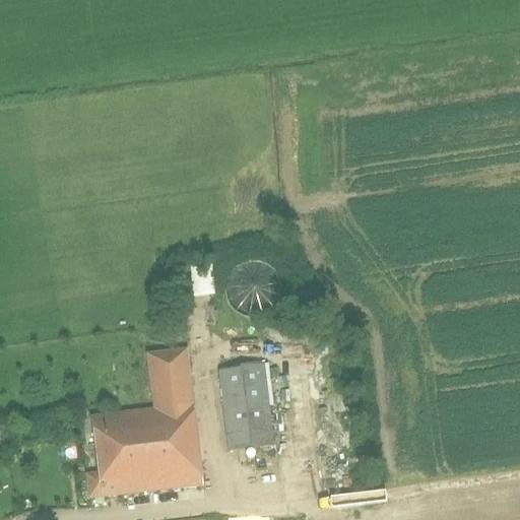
[(243,317),(252,319),(262,317),(270,313),(277,305),(280,296),(281,286),(278,277),(272,269),(264,264),(254,262),(245,263),(236,268),(230,275),(225,284),(225,295),(229,304),(235,312),(243,317)]
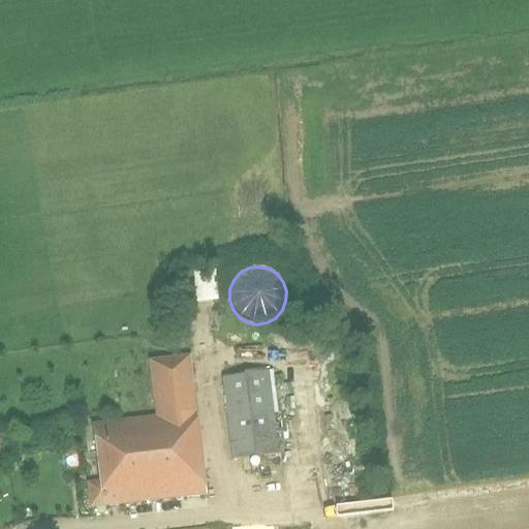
[(149,363),(156,416),(94,423),(99,480),(87,481),(89,506),(205,495),(196,412),(190,358),(149,363)]
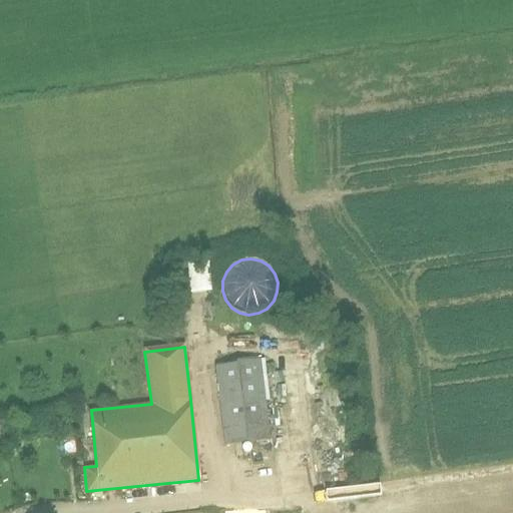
[(215,366),(226,445),(270,439),(259,360),(215,366)]
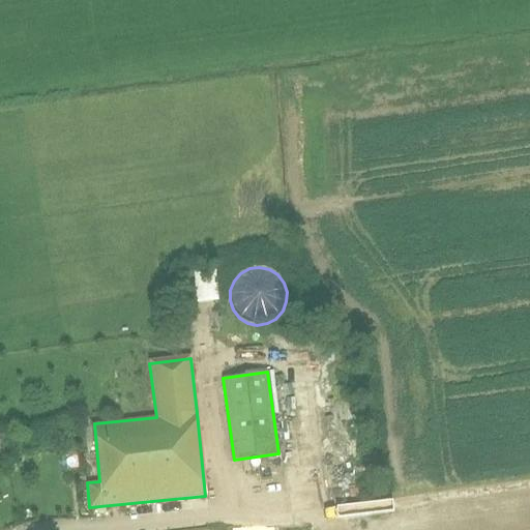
[(302,378),(278,379),(281,418),(303,417),(302,378)]
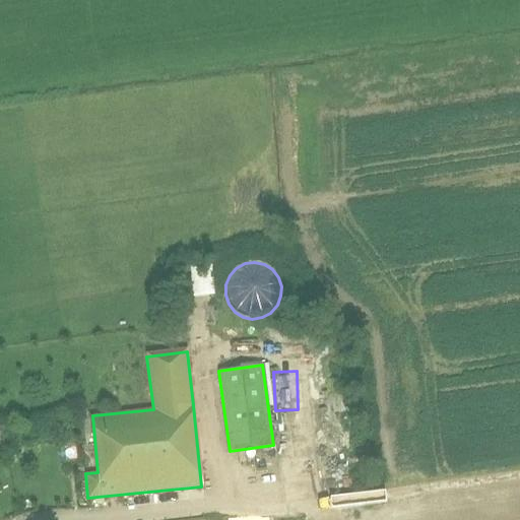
[(296,433),(277,441),(284,455),(303,447),(296,433)]
